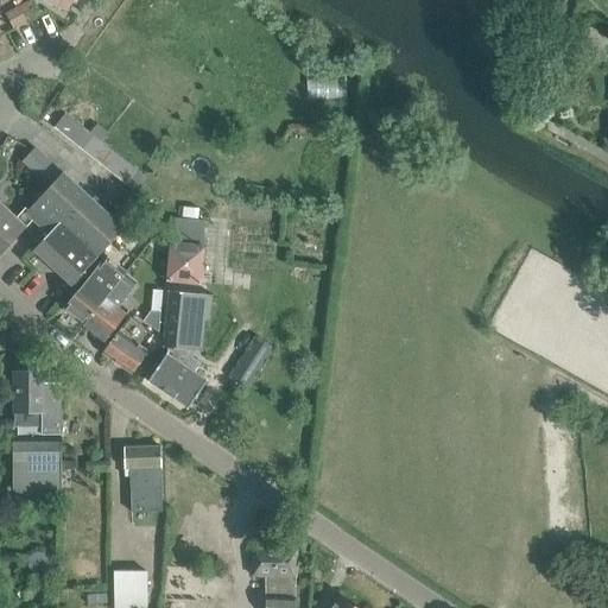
[(64,13),(73,0),(40,0),(57,10),(58,10),(64,13)]
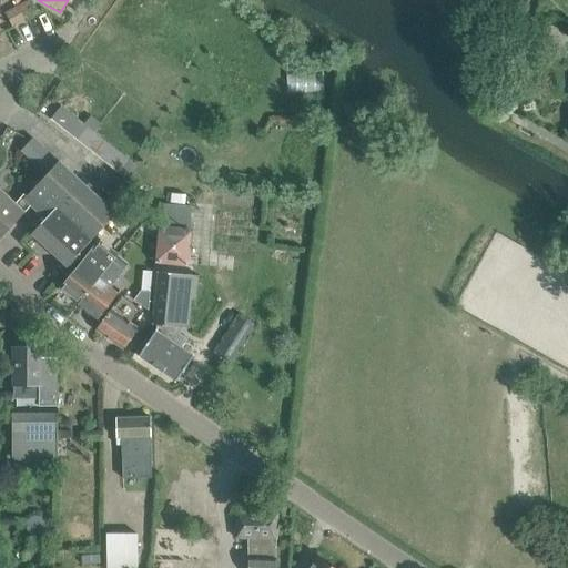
[(32,2),(19,9),(26,21),(38,14),(32,2)]
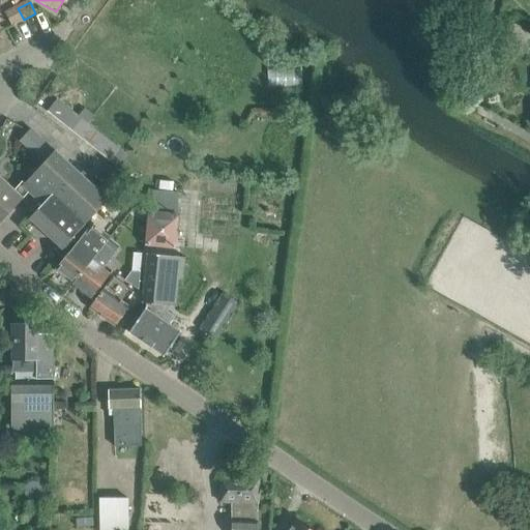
[(24,20),(18,8),(5,15),(10,26),(24,20)]
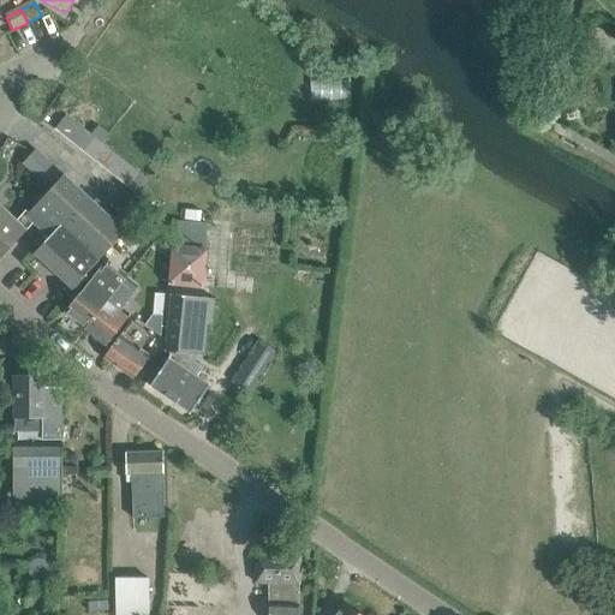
[(65,117),(54,131),(79,150),(90,136),(65,117)]
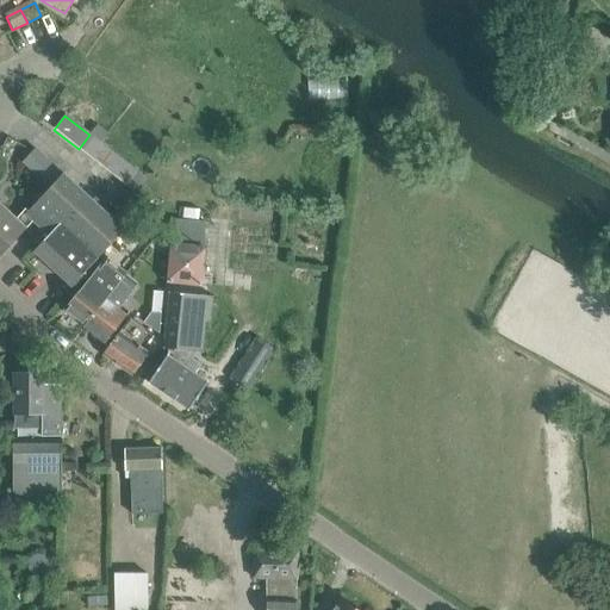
[(97,125),(89,135),(100,144),(107,135),(97,125)]
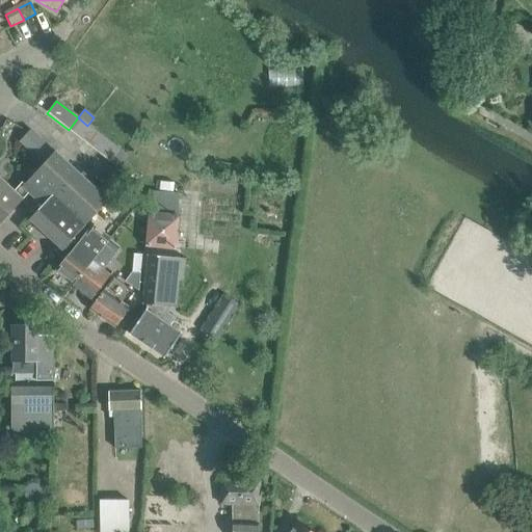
[(23,183),(16,190),(24,197),(29,192),(43,205),(29,219),(62,249),(127,181),(115,170),(97,191),(32,130),(21,142),(44,163),(24,184),(23,183)]
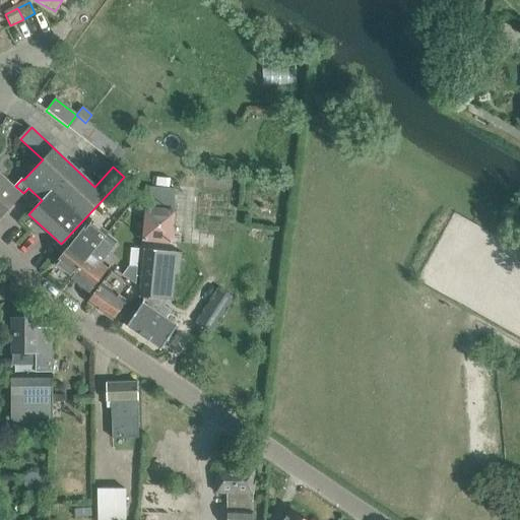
[(117,147),(108,158),(114,164),(123,151),(117,147)]
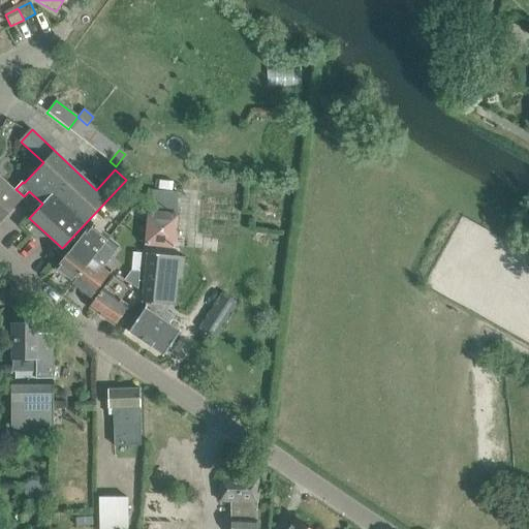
[(0,221),(24,196),(16,189),(0,175),(0,221)]
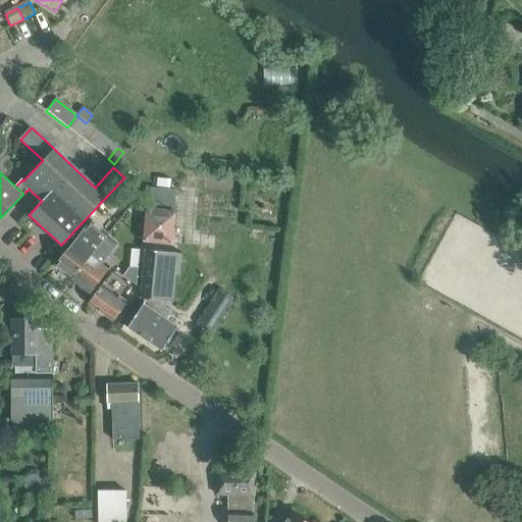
[(147,186),(145,207),(173,210),(175,189),(147,186)]
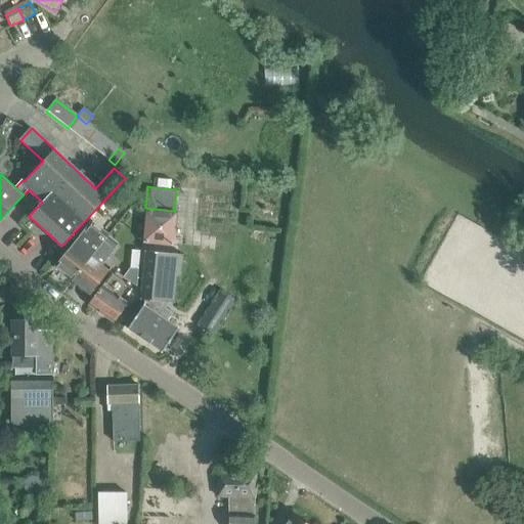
[(114,191),(103,205),(110,210),(120,195),(114,191)]
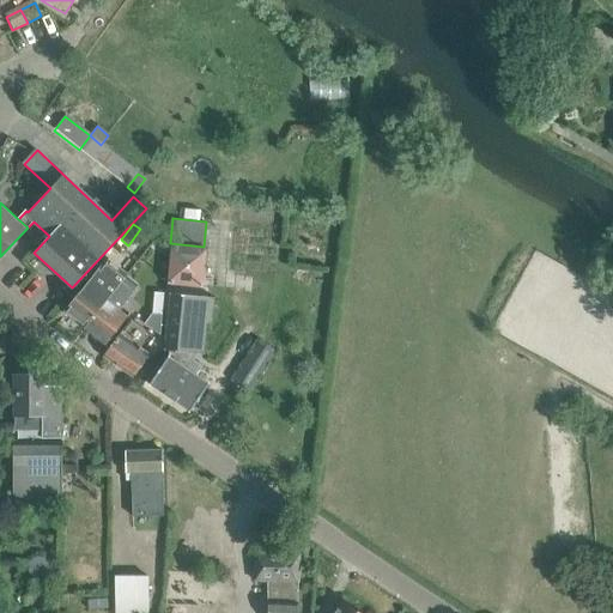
[(86,286),(65,314),(85,329),(109,299),(121,283),(126,277),(127,275),(109,261),(103,268),(101,267),(86,286)]
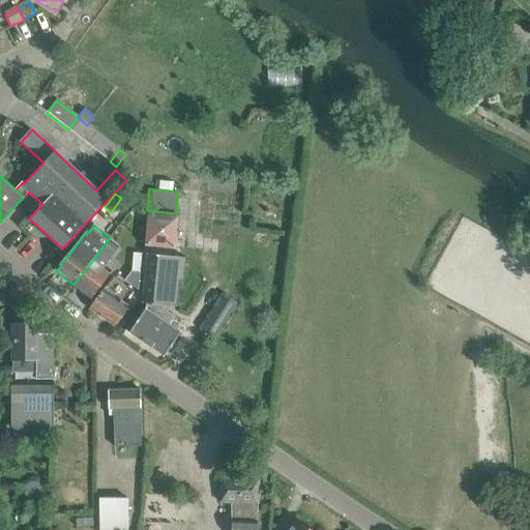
[(94,259),(74,285),(91,298),(109,274),(102,269),(116,253),(119,247),(109,239),(105,244),(94,259)]
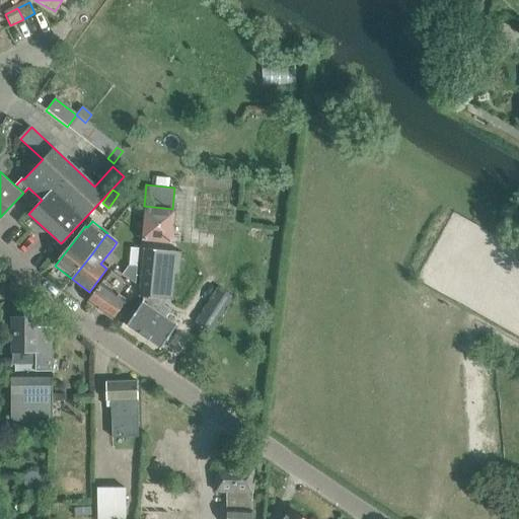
[(166,318),(171,309),(163,304),(166,299),(169,299),(170,299),(170,298),(169,298),(169,293),(171,272),(177,273),(178,270),(179,254),(179,252),(180,252),(181,251),(143,248),(143,249),(144,249),(140,295),(138,295),(138,296),(140,296),(143,296),(142,302),(127,324),(160,348),(176,324),(166,318)]
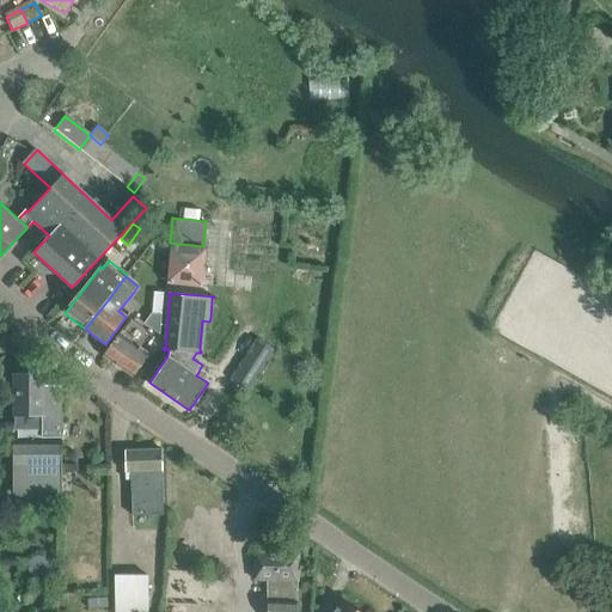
[(158,312),(152,312),(151,312),(144,323),(157,331),(158,312)]
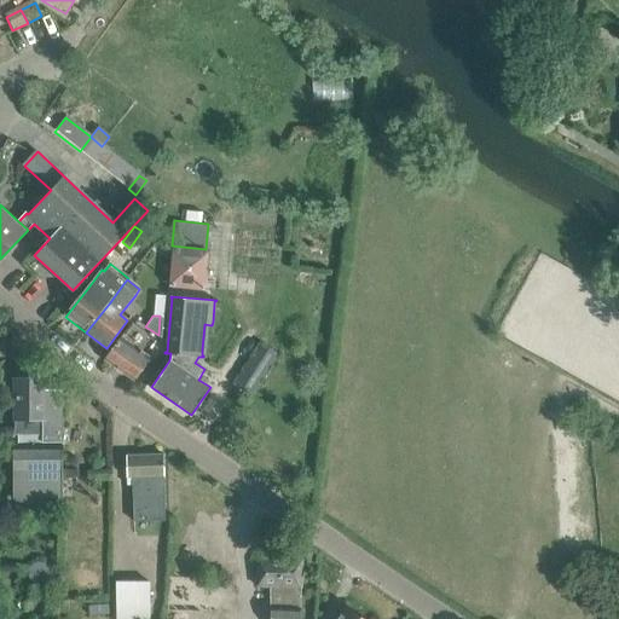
[(155,341),(131,324),(105,359),(136,381),(151,359),(145,356),(155,341)]
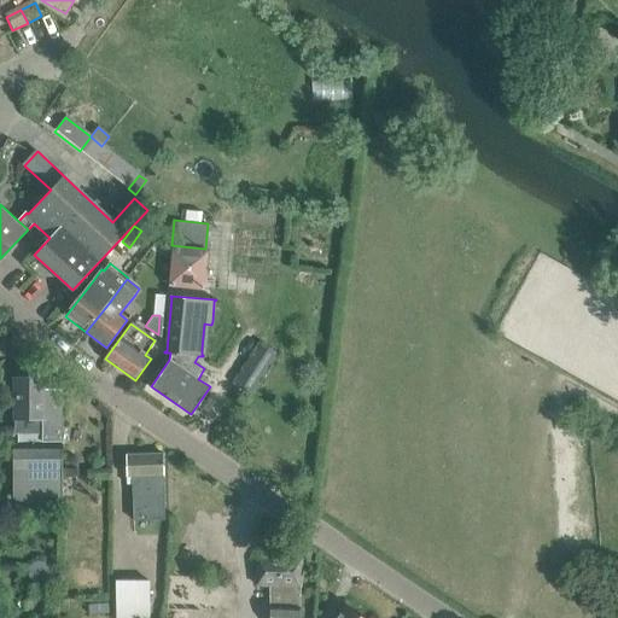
[(258,343),(233,383),(251,394),(277,354),(258,343)]
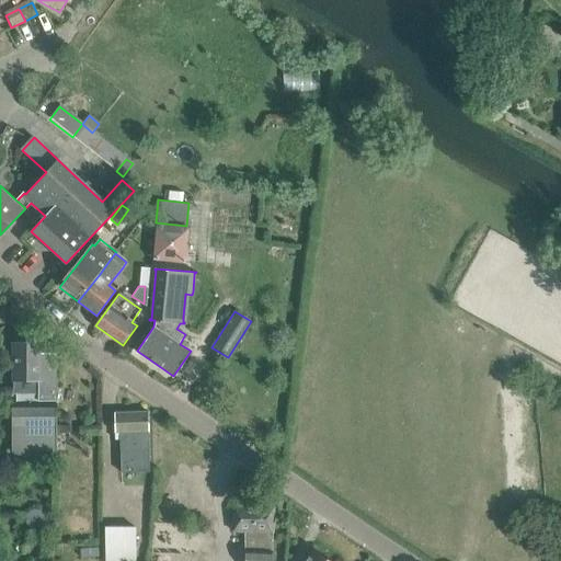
[(41,345),(13,345),(13,396),(38,396),(38,402),(57,402),(57,356),(41,356),(41,345)]
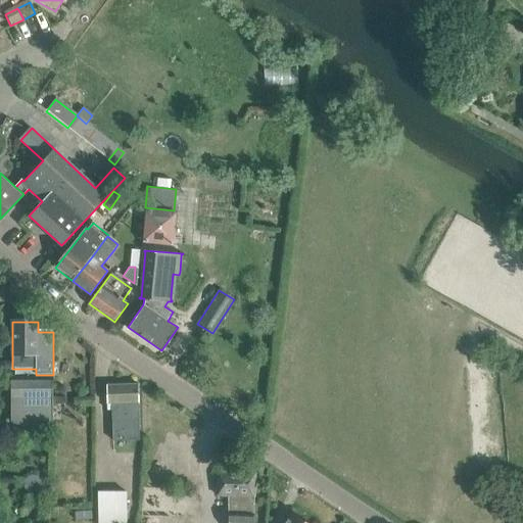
[(53,379),(11,379),(11,425),(53,425),(53,379)]
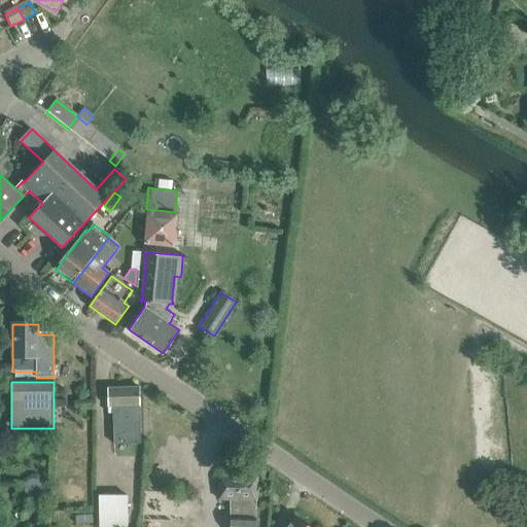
[(112,407),(112,445),(140,444),(139,387),(107,388),(108,407),(112,407)]
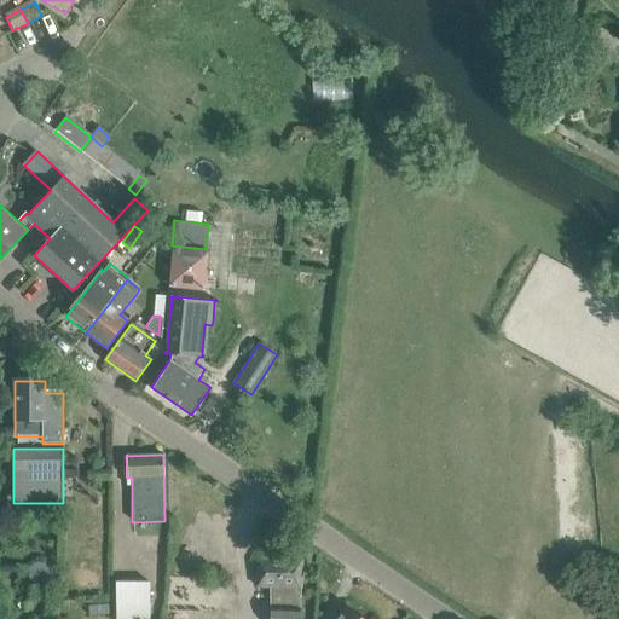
[(299,618),(301,589),(302,561),(256,560),(256,588),(270,588),(268,618),(299,618)]
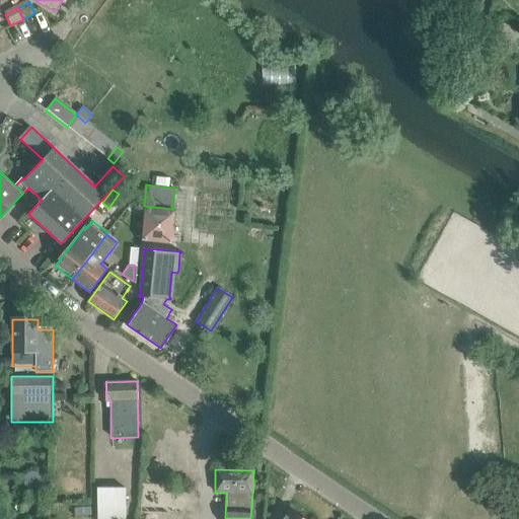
[(23,477),(24,485),(29,490),(36,489),(42,484),(41,476),(34,471),(27,472),(23,477)]
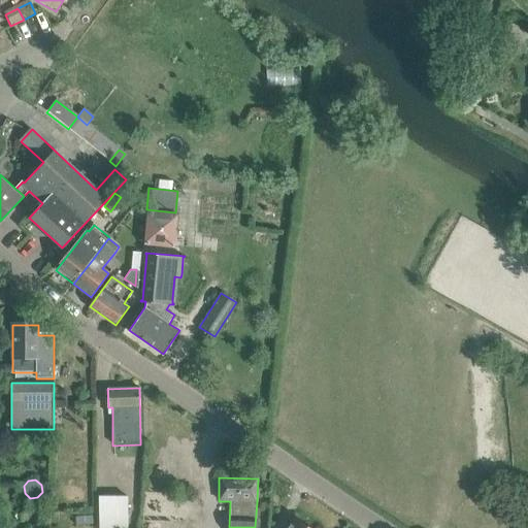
[(98,527),(126,527),(127,496),(98,497),(98,527)]
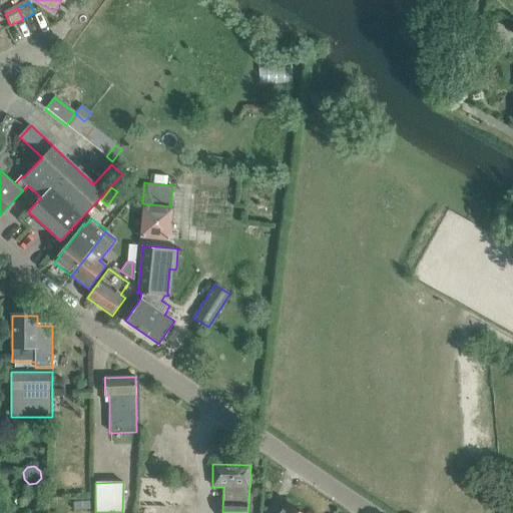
[(300,512),(287,504),(280,512),(300,512)]
